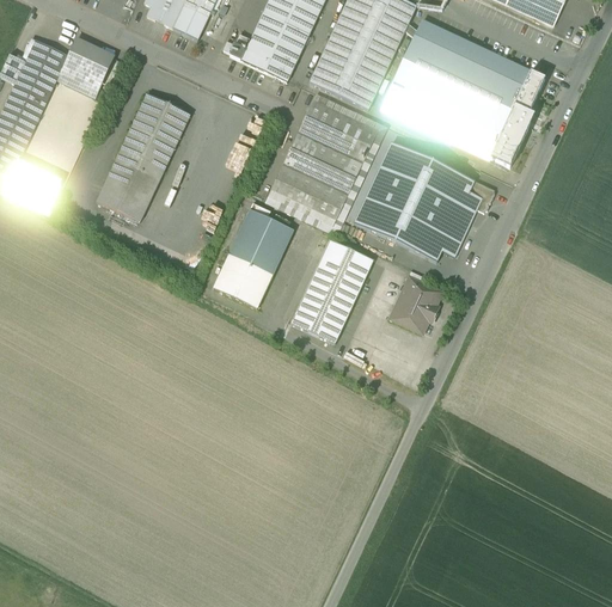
[(153,0),(151,5),(146,16),(172,28),(184,0),(153,0)]
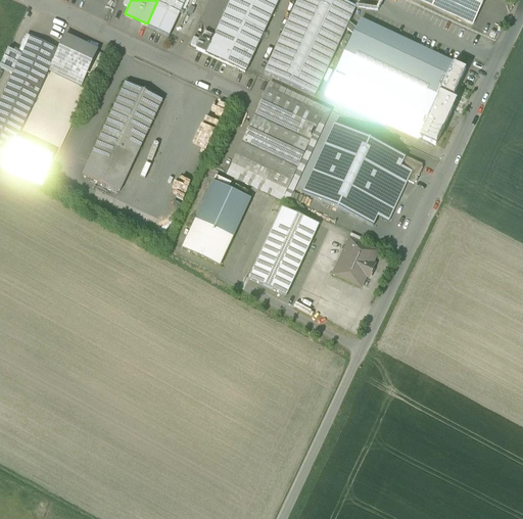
[(159,0),(157,4),(178,13),(184,0),(159,0)]
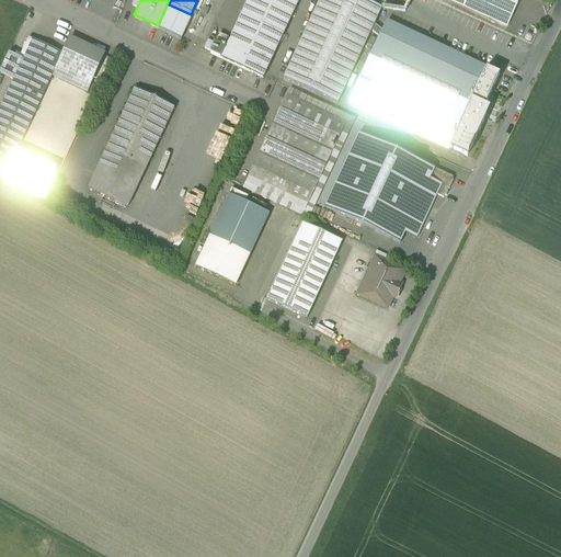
[(245,0),(230,35),(219,31),(210,50),(263,75),(297,0),(245,0)]
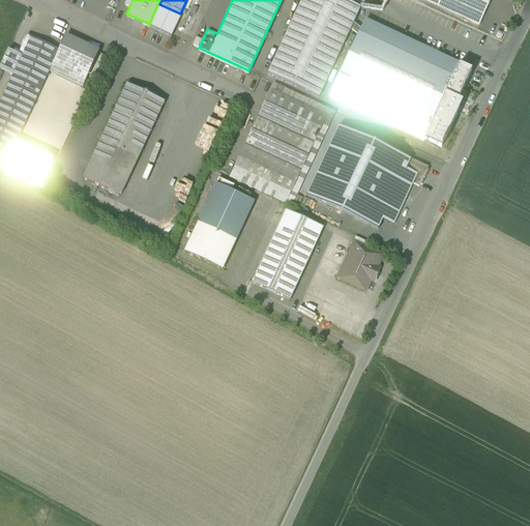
[(360,4),(352,0),(299,0),(276,52),(267,70),(319,94),(356,13),(360,4)]
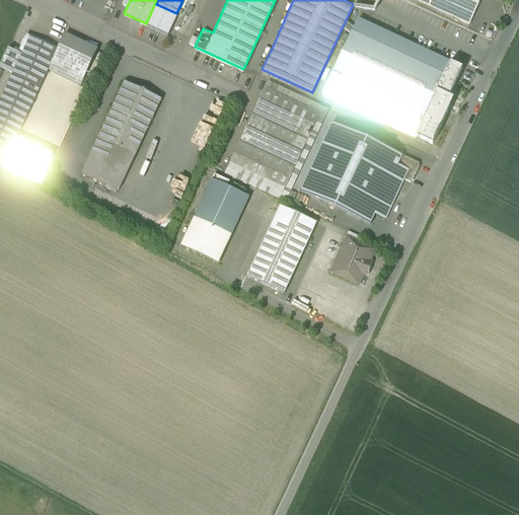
[(423,0),(469,21),(478,0),(423,0)]
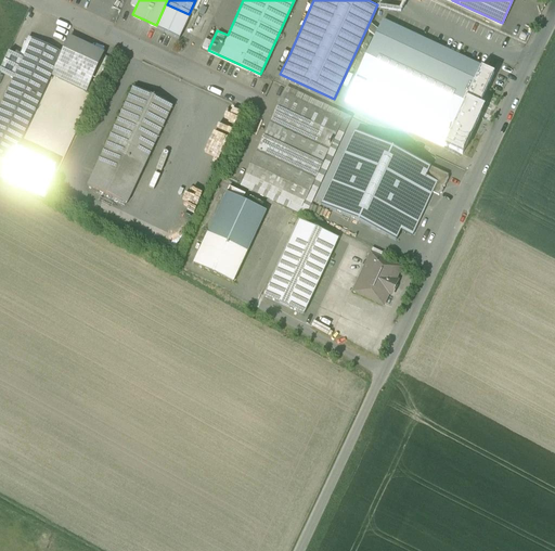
[(189,14),(167,4),(156,25),(179,35),(189,14)]
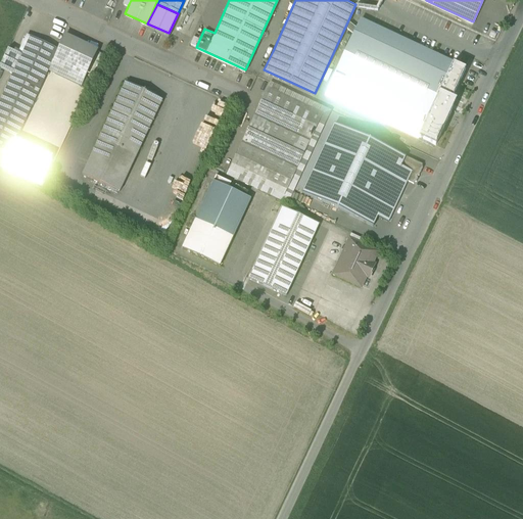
[(419,135),(454,61),(454,60),(361,17),(326,92),(419,135)]
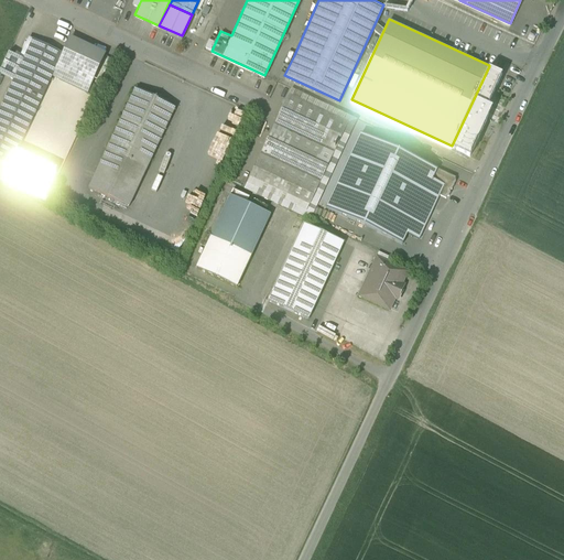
[(13,76),(0,106),(0,175),(3,178),(4,176),(18,148),(52,73),(63,50),(33,35),(23,56),(13,76)]
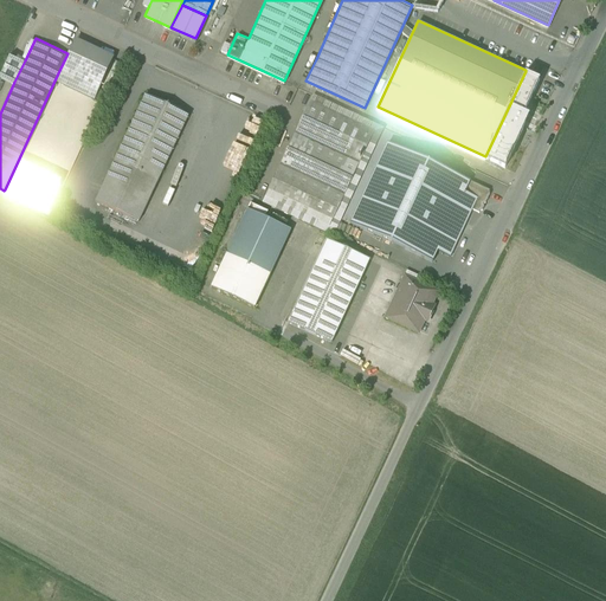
[(111,56),(75,39),(56,78),(92,95),(111,56)]
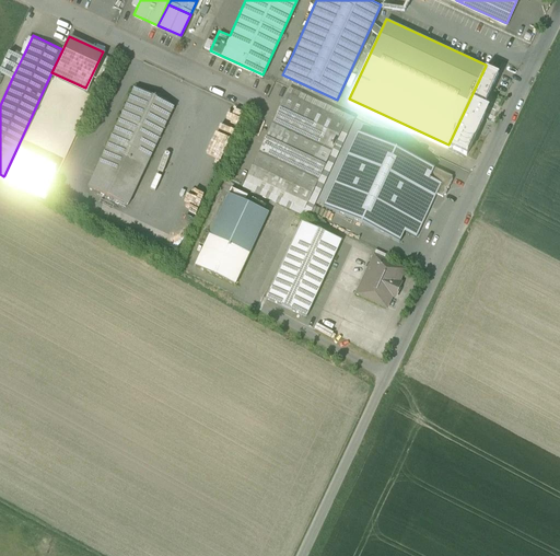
[(23,56),(9,49),(0,68),(0,69),(13,76),(23,56)]
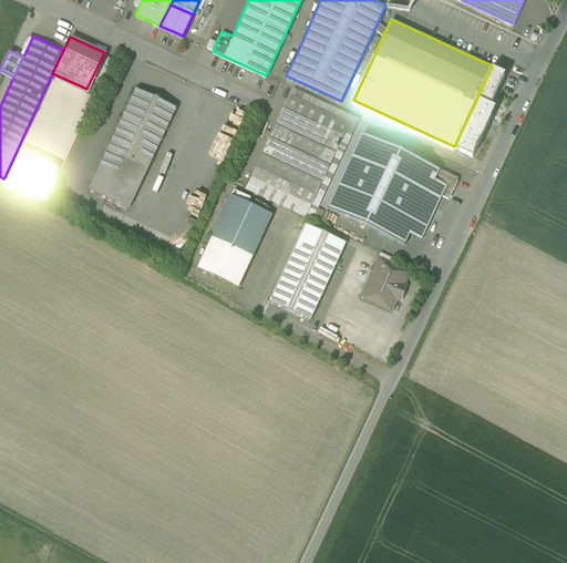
[(492,67),(454,146),(472,154),(488,119),(486,118),(491,108),(488,106),(497,86),(505,72),(492,67)]
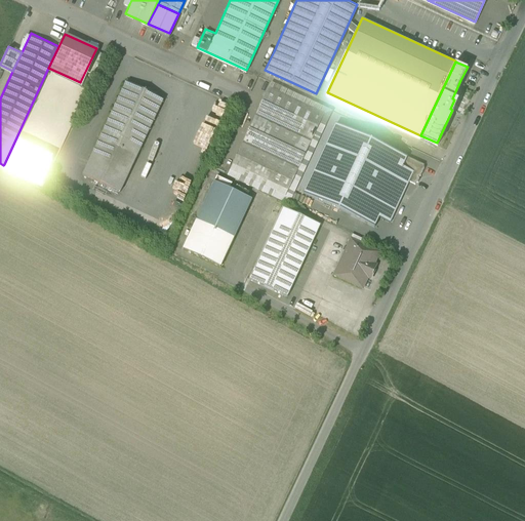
[(126,79),(83,172),(120,190),(163,96),(126,79)]
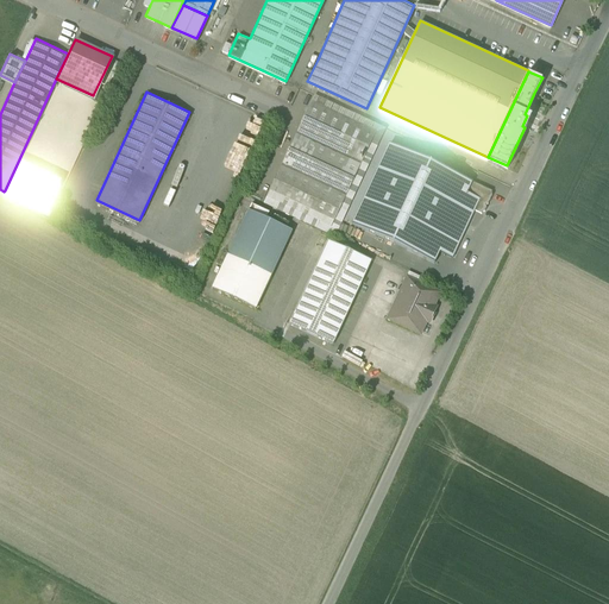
[(376,129),(311,99),(267,194),(332,224),(376,129)]
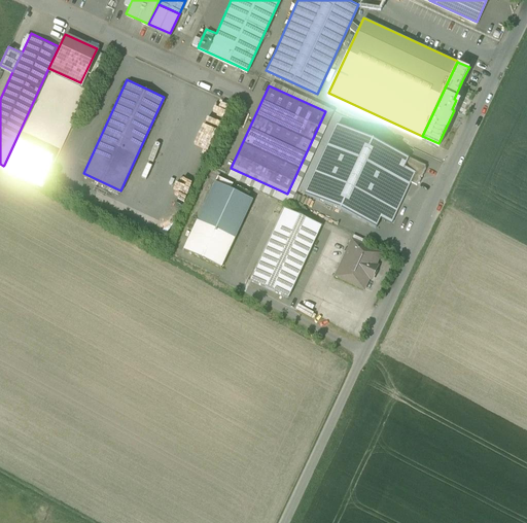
[(409,154),(337,121),(305,192),(376,224),(380,215),(391,220),(411,179),(416,182),(417,181),(419,180),(421,177),(420,175),(422,174),(426,166),(425,164),(425,163),(409,154)]
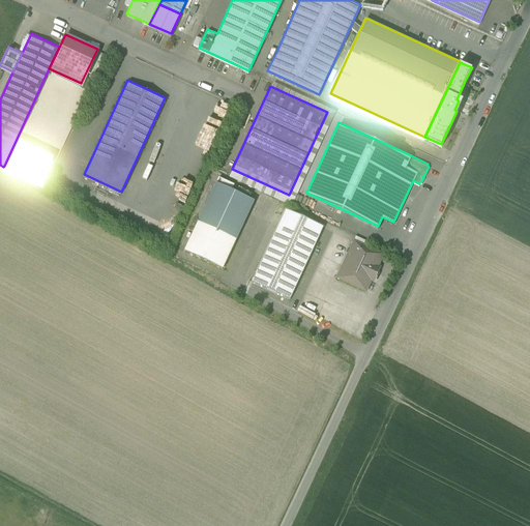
[(4,166),(39,182),(52,154),(17,139),(4,166)]
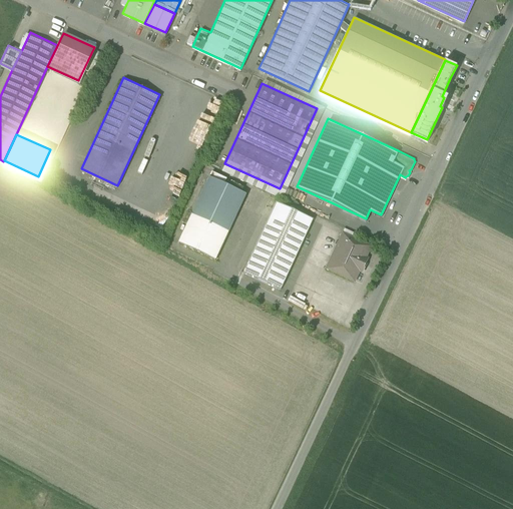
[(246,192),(209,175),(178,241),(215,259),(246,192)]
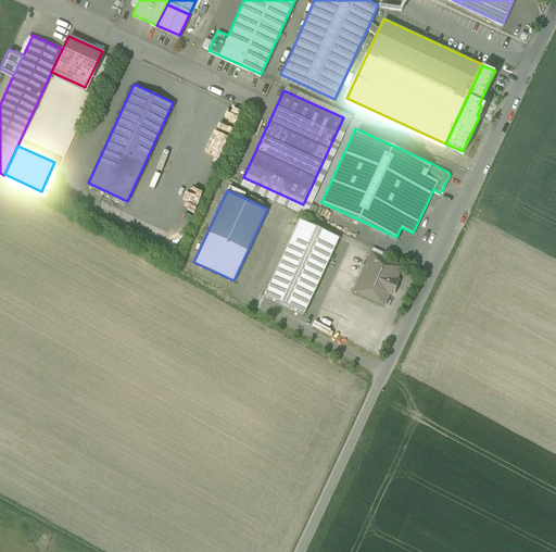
[(300,217),(264,293),(304,312),(339,236),(300,217)]
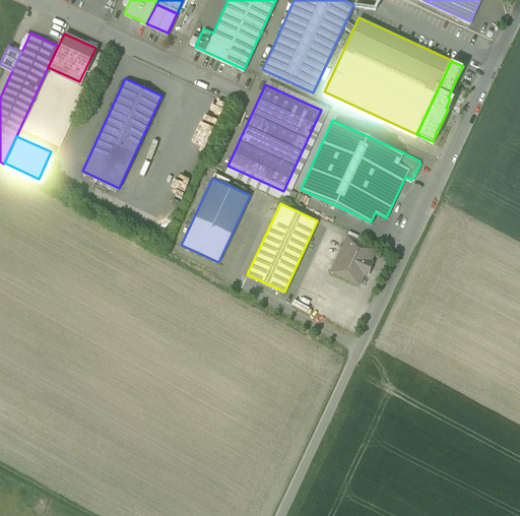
[(360,234),(348,229),(346,235),(356,240),(360,234)]
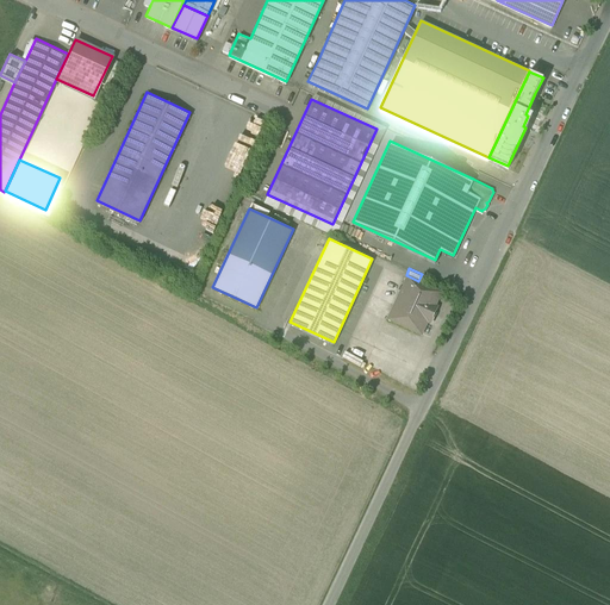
[(440,291),(408,276),(402,288),(396,303),(390,317),(421,331),(427,318),(430,319),(436,305),(434,304),(440,291)]
